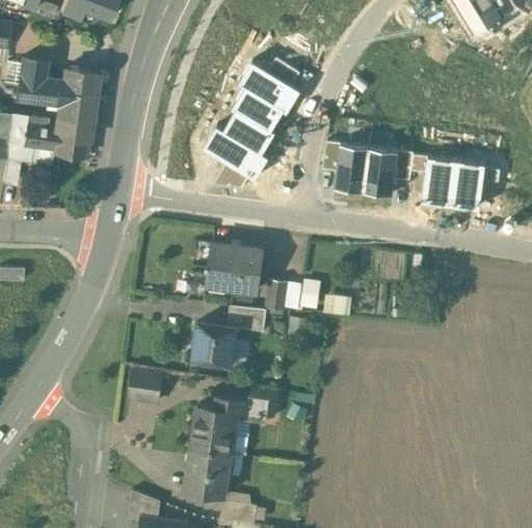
[(35,0),(0,0),(0,6),(28,18),(35,0)]
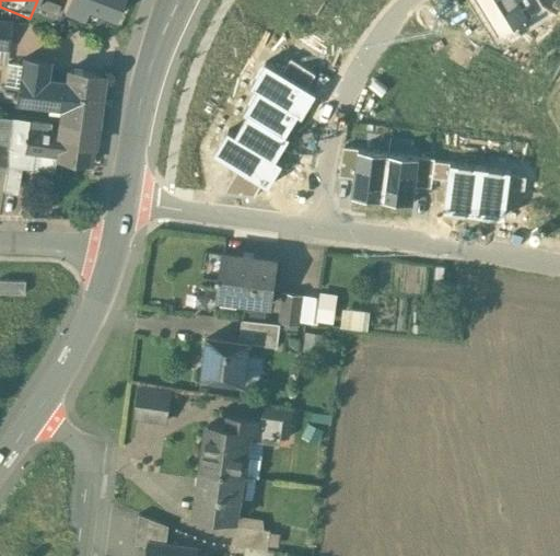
[(70,0),(65,16),(86,24),(90,14),(115,24),(123,0),(70,0)]
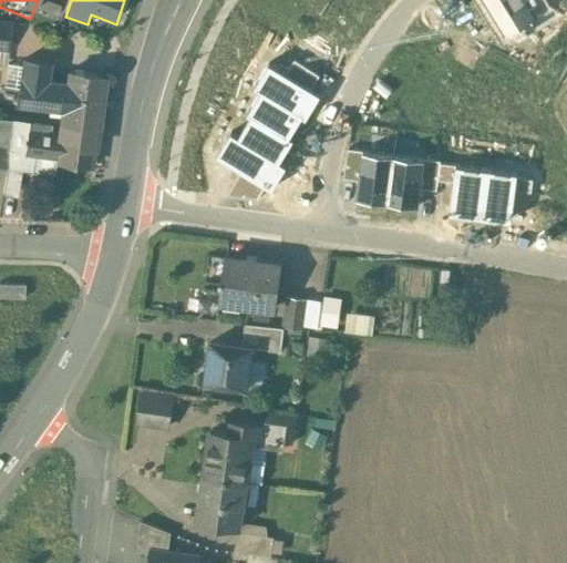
[(346,0),(360,9),(366,0),(346,0)]
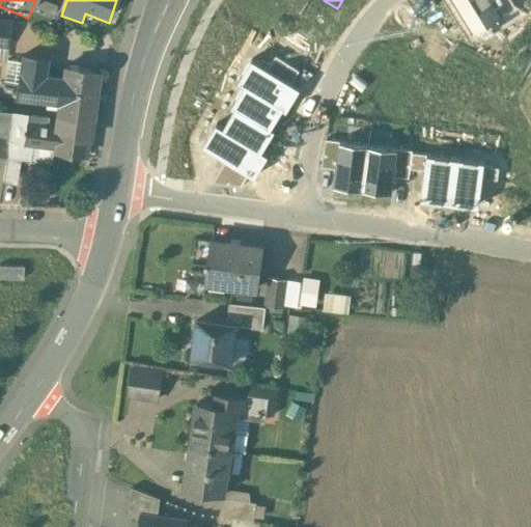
[(452,0),(474,35),(495,23),(503,18),(492,0),(452,0)]
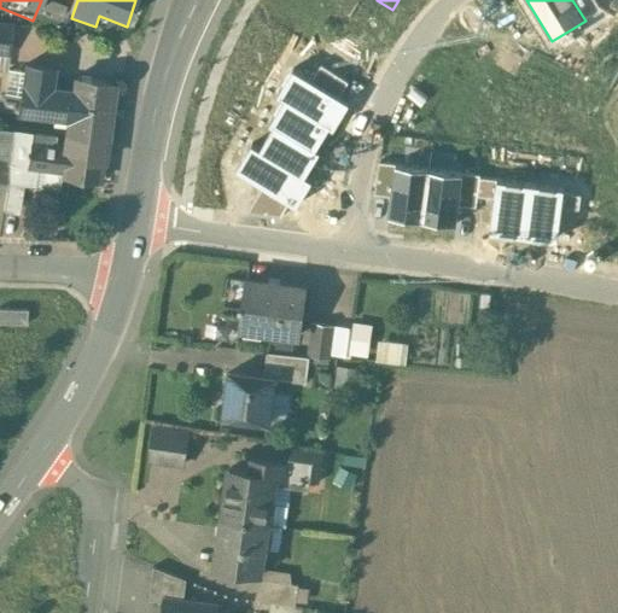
[(572,0),(586,21),(576,27),(582,38),(614,18),(598,7),(592,0),(572,0)]
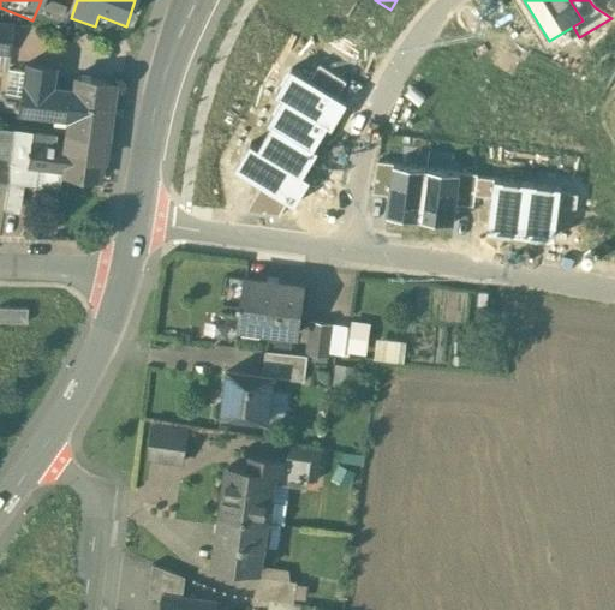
[(10,30),(0,29),(0,58),(6,59),(10,30)]
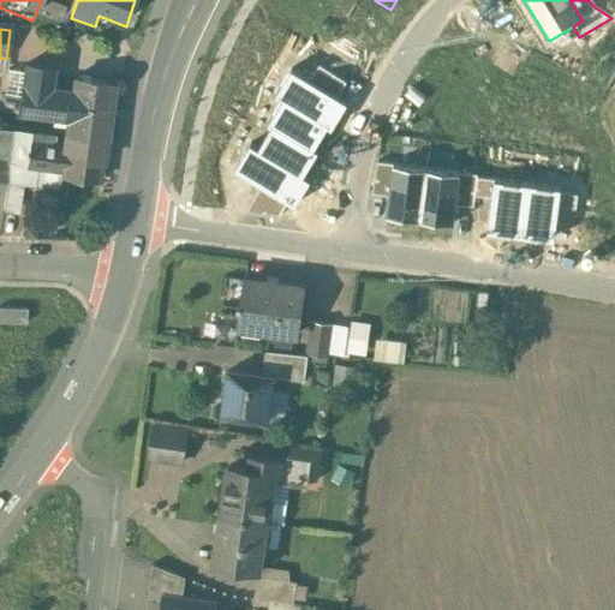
[(321,67),(344,82),(353,65),(323,46),(312,63),(321,67)]
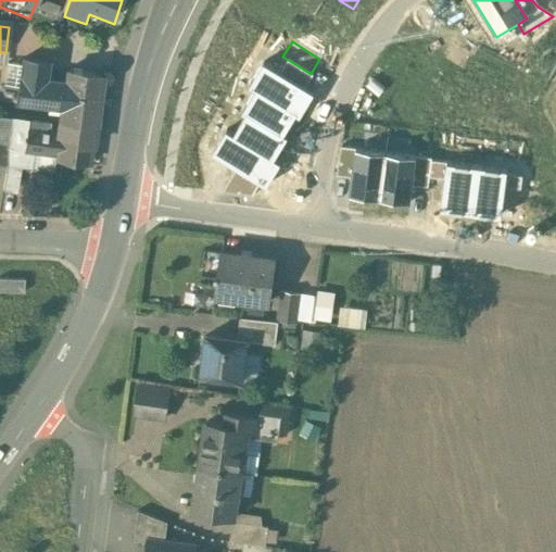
[(290,61),(281,75),(306,90),(315,77),(311,74),(290,61)]
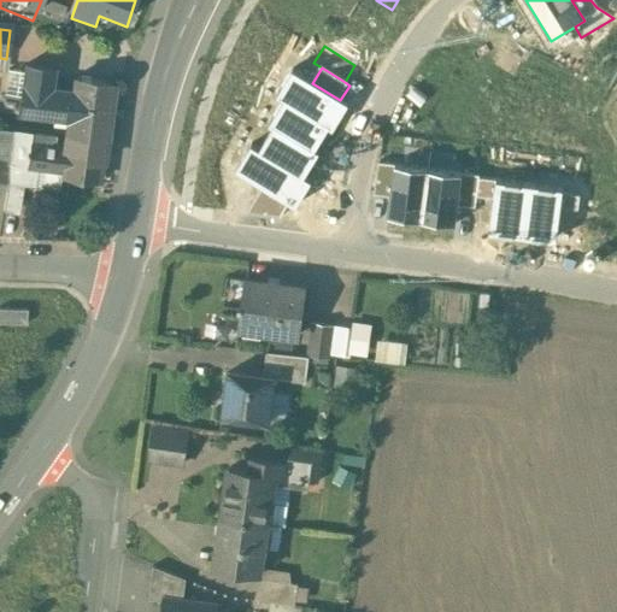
[(52,74),(25,70),(19,117),(24,118),(28,122),(40,124),(45,121),(70,124),(68,140),(104,143),(105,143),(112,87),(75,82),(72,96),(50,94),(52,74)]
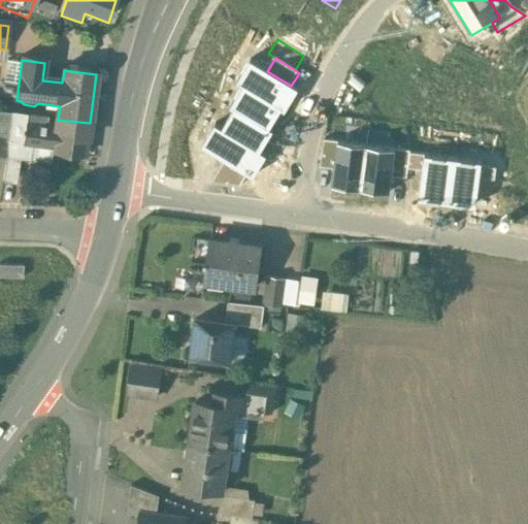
[(239,84),(246,88),(284,111),(287,113),(300,92),(291,86),(267,71),(254,62),(239,84)]
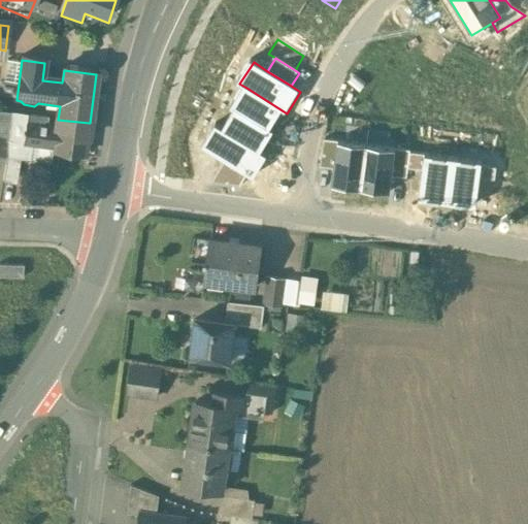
[(233,108),(237,110),(270,132),(284,111),(246,88),(233,108)]
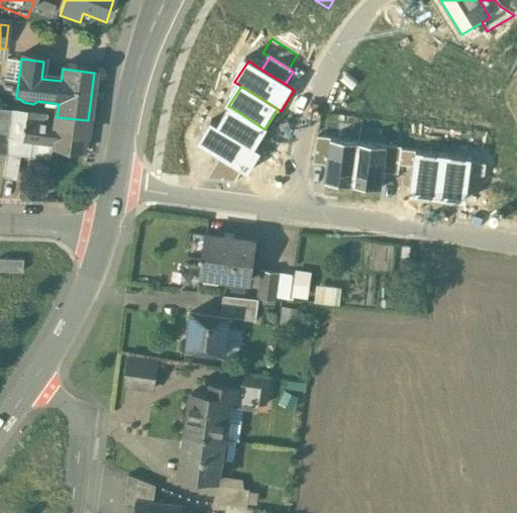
[(219,128),(256,151),(269,132),(265,129),(232,108),(219,128)]
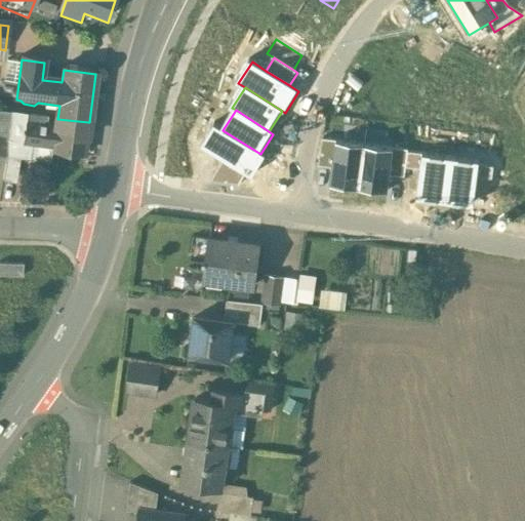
[(0,164),(4,165),(5,161),(7,144),(11,116),(0,114),(0,164)]
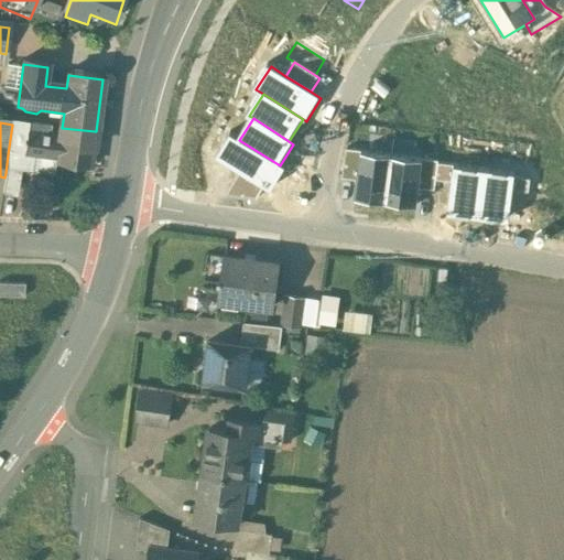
[(51,130),(12,125),(8,154),(24,157),(24,158),(34,159),(56,162),(56,167),(89,171),(95,131),(62,128),(60,142),(50,140),(51,130)]
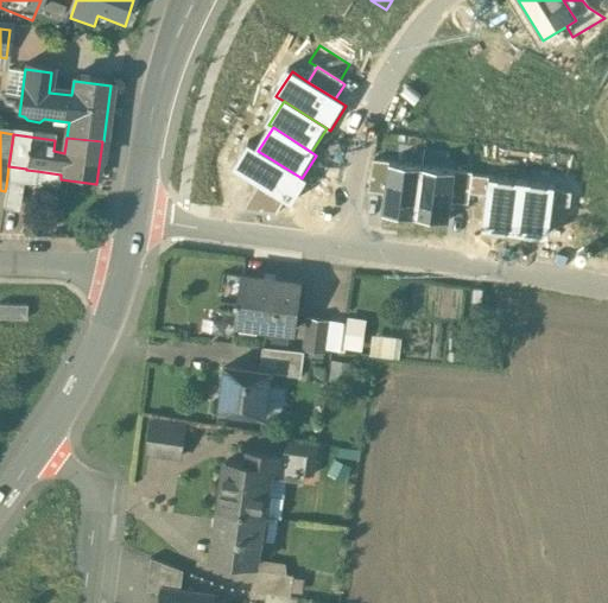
[(286,202),(292,205),(306,182),(302,178),(258,151),(251,146),(235,170),(261,185),(286,202)]
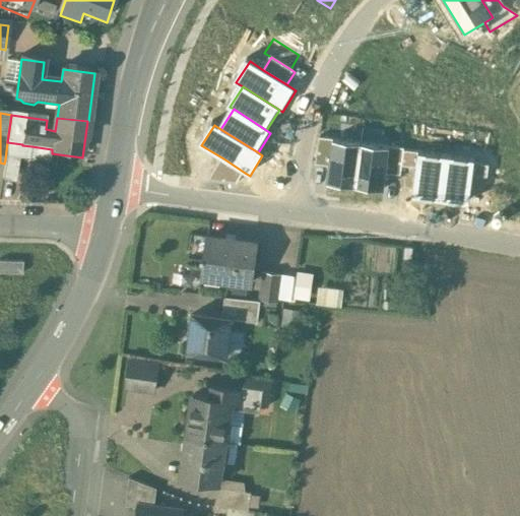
[(330,168),(333,141),(319,139),(315,166),(330,168)]
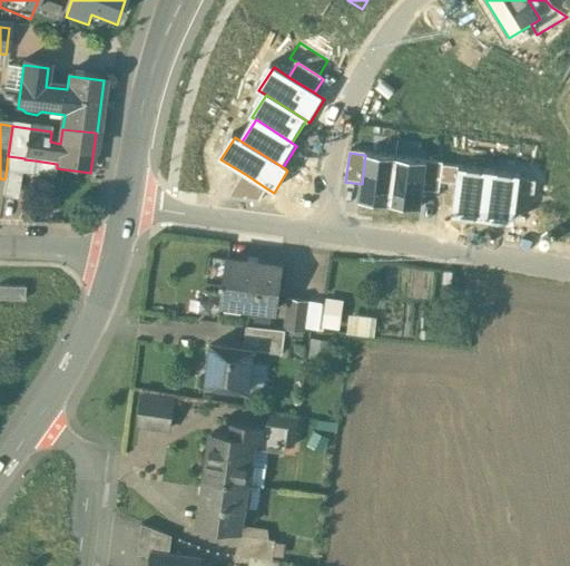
[(390,206),(396,158),(365,155),(362,184),(359,202),(390,206)]
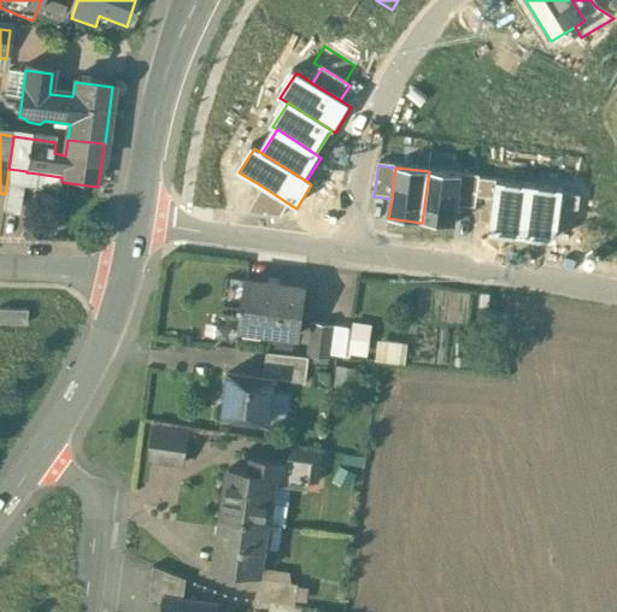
[(27,171),(9,169),(6,189),(35,193),(37,174),(27,172),(27,171)]
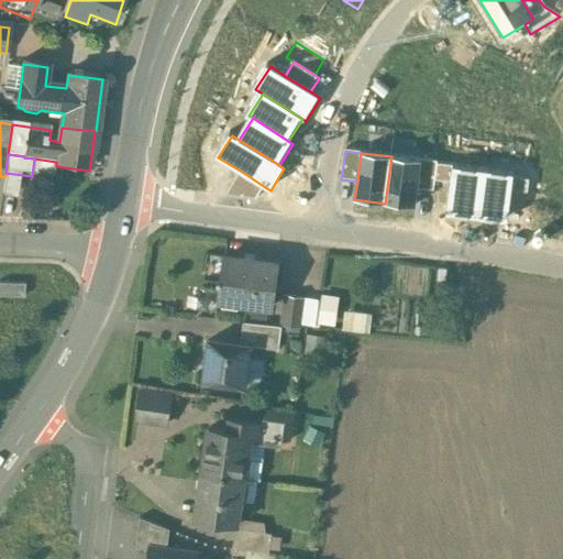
[(421,161),(392,156),(385,204),(416,207),(418,190),(421,161)]
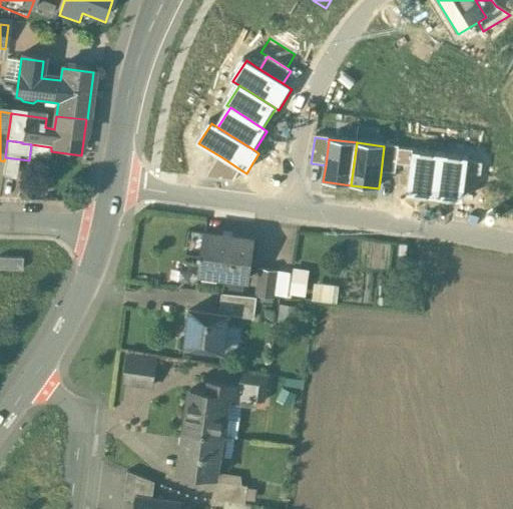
[(399,148),(384,146),(381,173),(396,174),(397,165),(398,149),(399,148)]
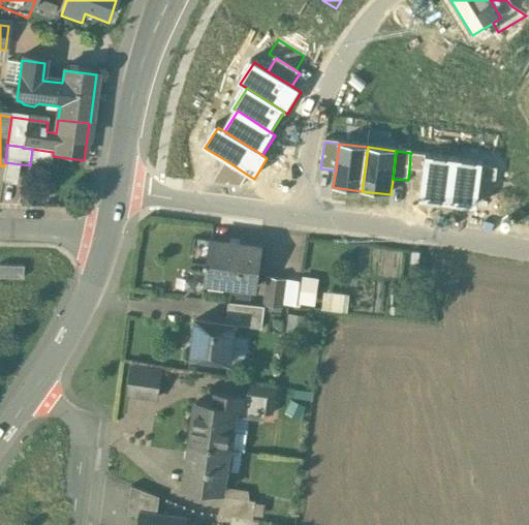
[(424,173),(426,157),(410,154),(409,171),(424,173)]
